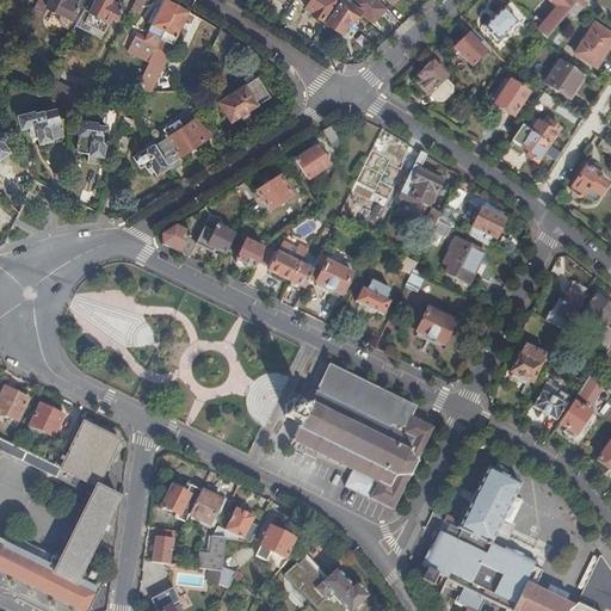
[(37,0),(26,24),(35,29),(42,13),(43,14),(47,7),(60,14),(57,20),(57,23),(59,24),(67,29),(81,0),(37,0)]
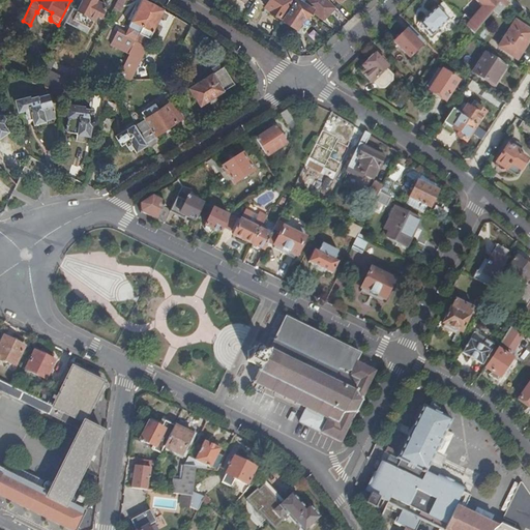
[(77,0),(66,22),(78,28),(80,23),(90,29),(96,19),(95,19),(97,15),(101,17),(107,6),(95,1),(95,0),(77,0)]
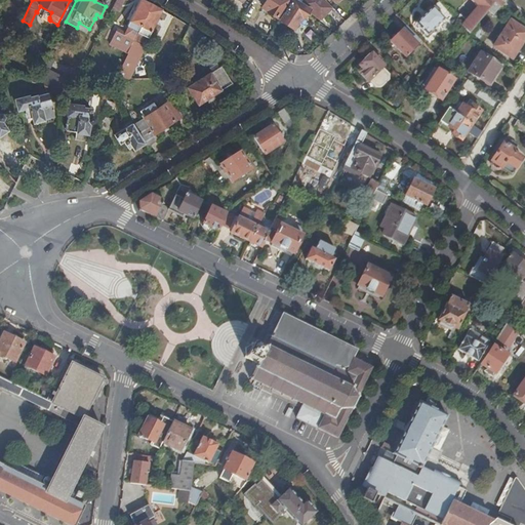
[(128,53),(134,39),(152,4),(144,0),(140,0),(127,26),(129,27),(126,32),(119,29),(111,44),(128,53)]
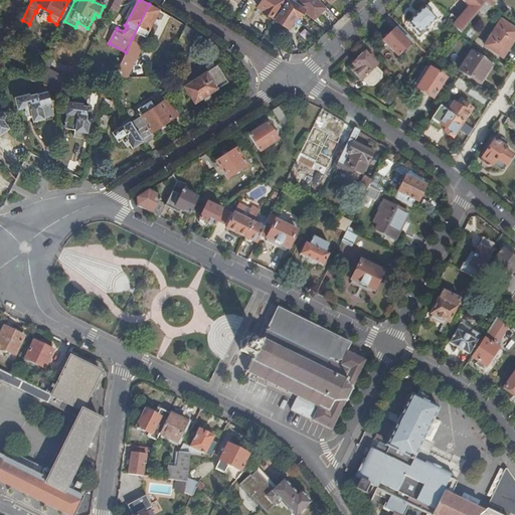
[(248,0),(248,1),(258,6),(256,7),(263,11),(262,12),(272,17),(282,0),(248,0)]
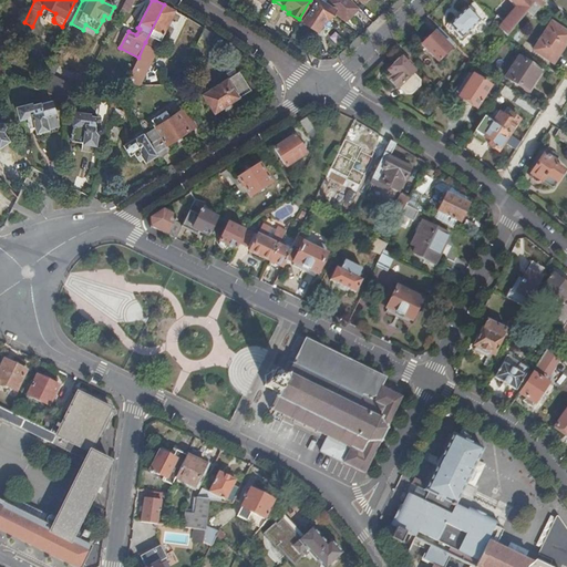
[(318,0),(316,0),(302,22),(318,32),(327,19),(329,20),(333,12),(347,20),(359,9),(356,4),(350,0),(329,0),(326,4),(318,0)]
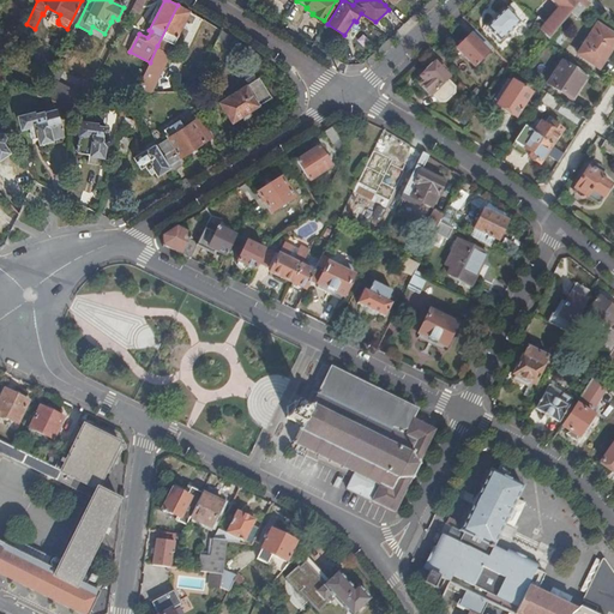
[(575,0),(551,0),(559,8),(546,24),(540,18),(535,24),(541,31),(549,40),(571,13),(578,4),(575,0)]
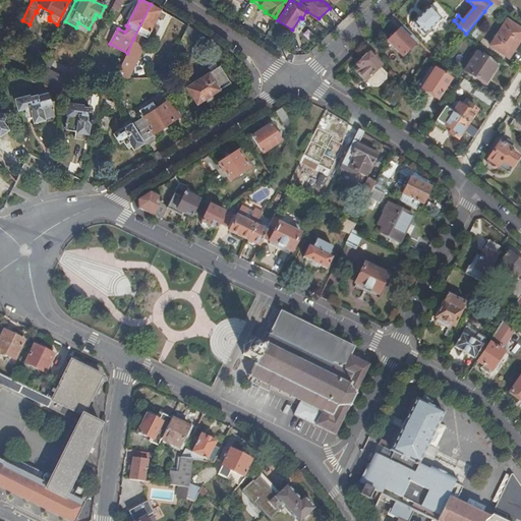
[(118,12),(122,5),(116,2),(112,9),(118,12)]
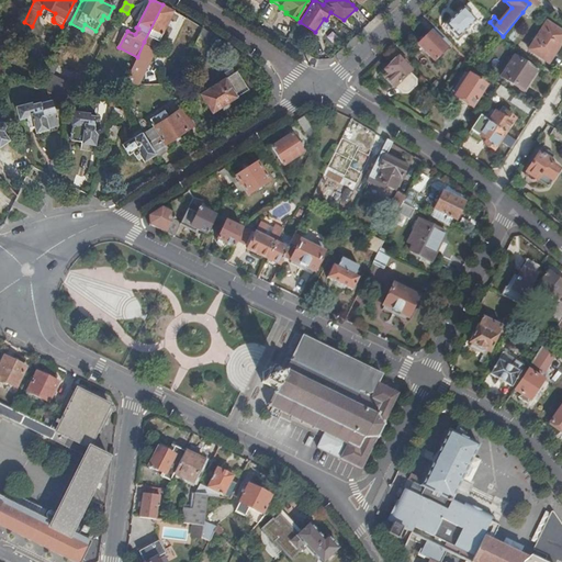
[(490,22),(470,2),(445,25),(458,38),(476,22),(483,29),(490,22)]
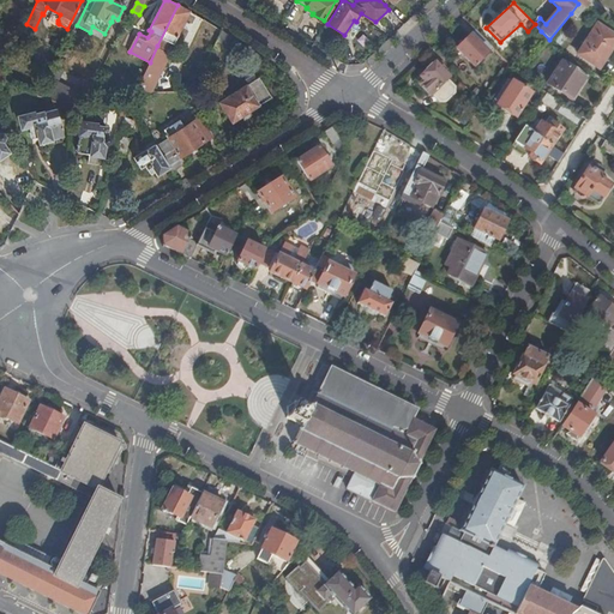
[(577,18),(585,8),(578,4),(571,13),(577,18)]
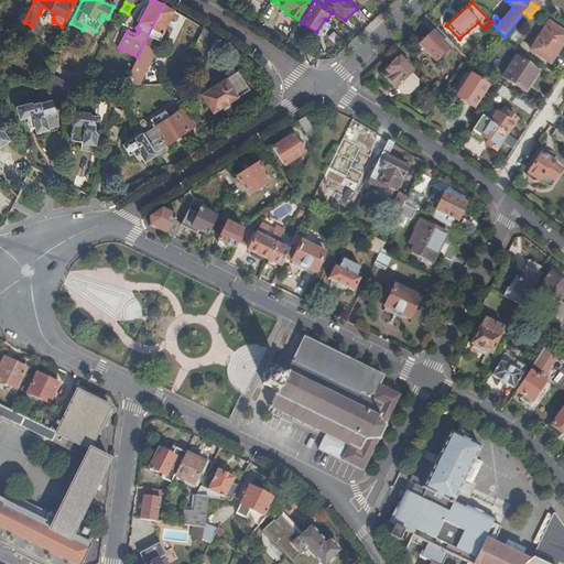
[(163,34),(174,11),(163,4),(144,42),(156,47),(163,34)]
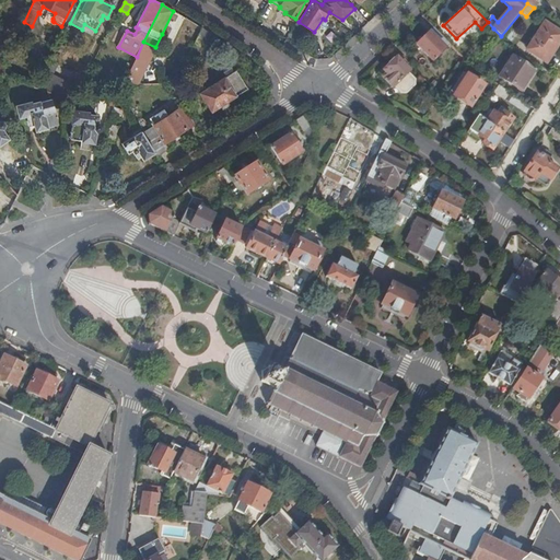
[(346,22),(358,11),(354,9),(342,20),(346,22)]
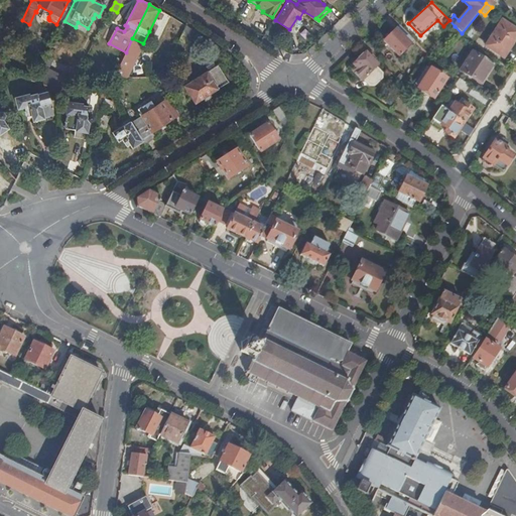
[(515,29),(503,21),(486,45),(504,57),(515,39),(515,29)]
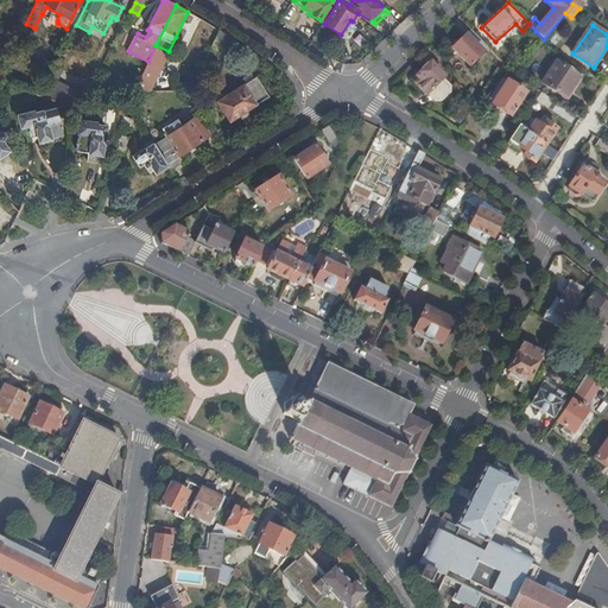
[(101,38),(103,33),(92,26),(89,32),(101,38)]
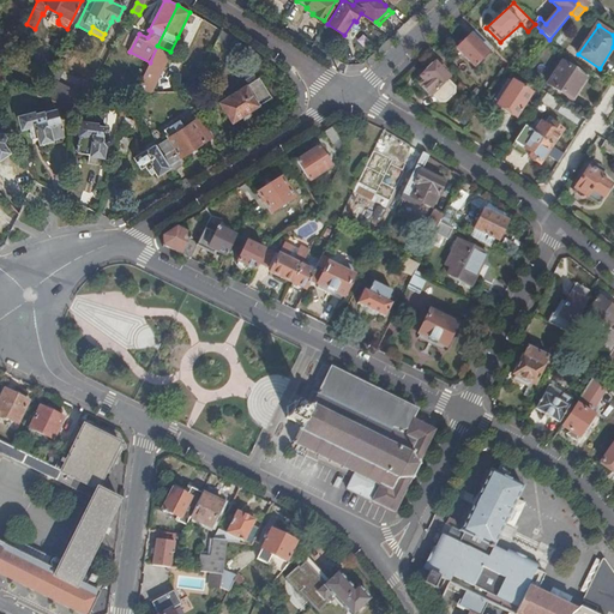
[(232,49),(238,41),(222,31),(206,64),(214,67),(227,46),(232,49)]
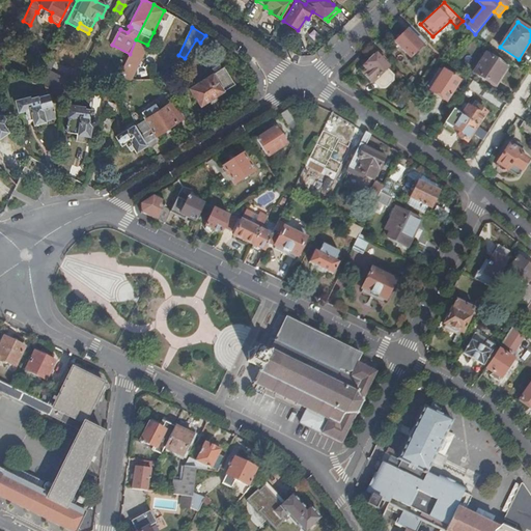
[(410,58),(426,43),(412,27),(395,43),(410,58)]
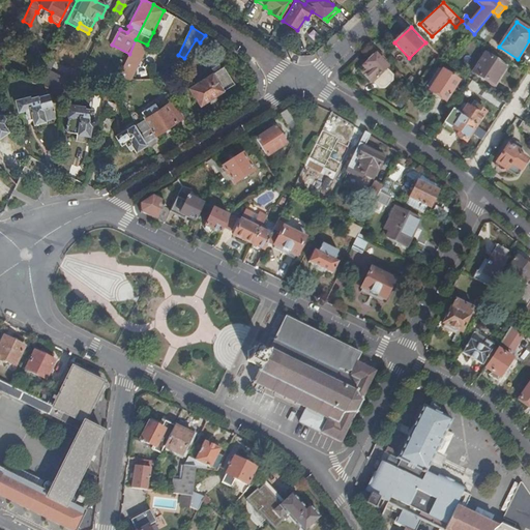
[(471,38),(471,37),(474,34),(467,27),(464,31),(471,38)]
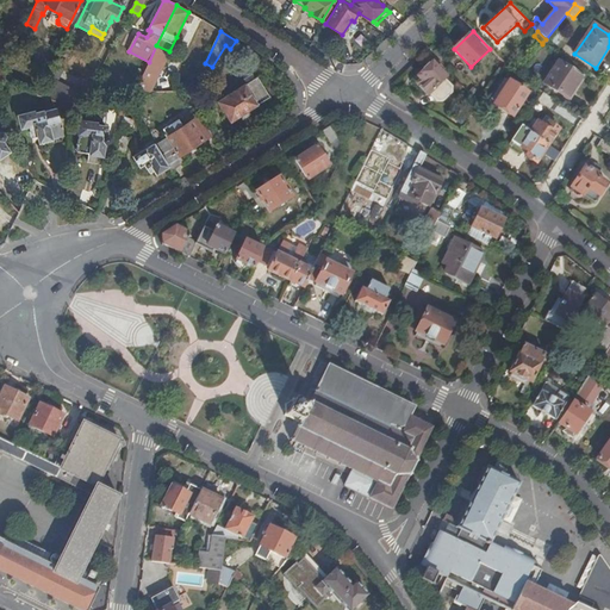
[(1,74),(0,75),(0,80),(10,85),(12,78),(5,75),(12,63),(8,61),(1,74)]
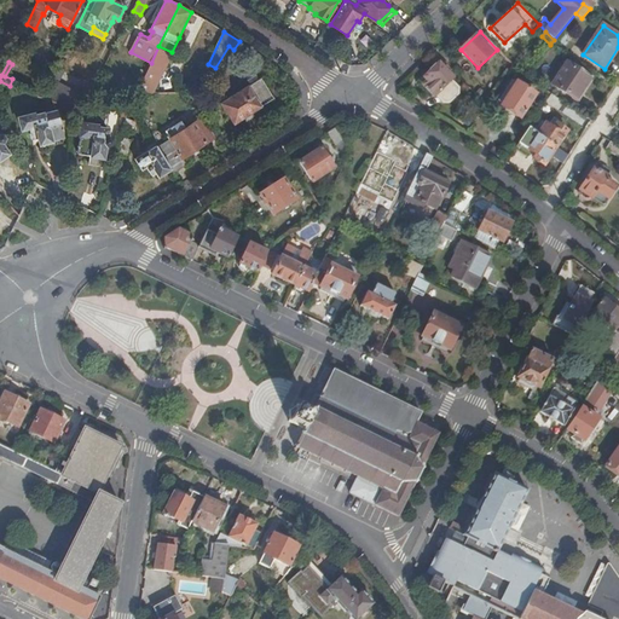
[(567,63),(553,85),(577,100),(582,92),(590,79),(567,63)]
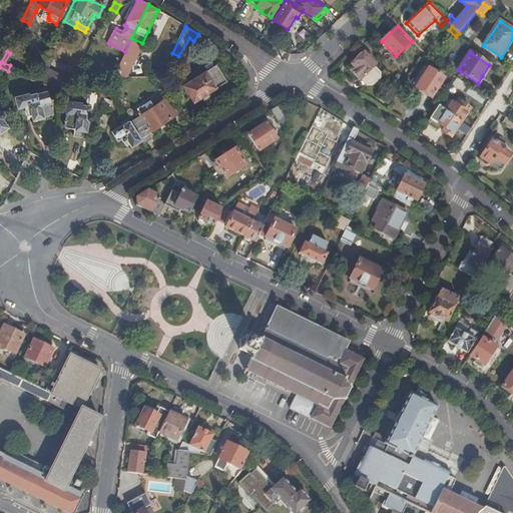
[(363,54),(352,64),(355,68),(351,72),(359,80),(360,79),(367,86),(372,87),(380,79),(380,74),(373,66),(374,65),(363,54)]
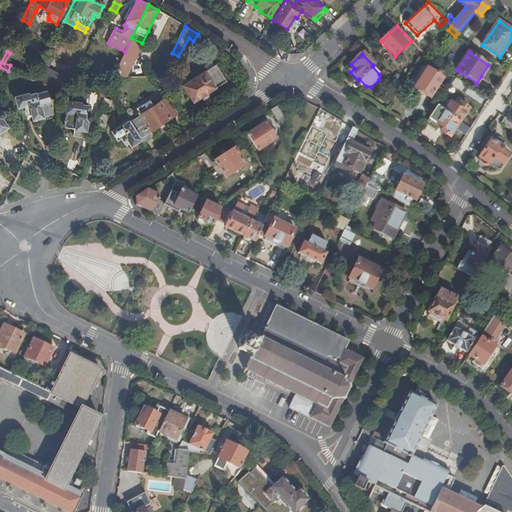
[(10,65),(8,71),(19,75),(22,68),(11,63),(10,65)]
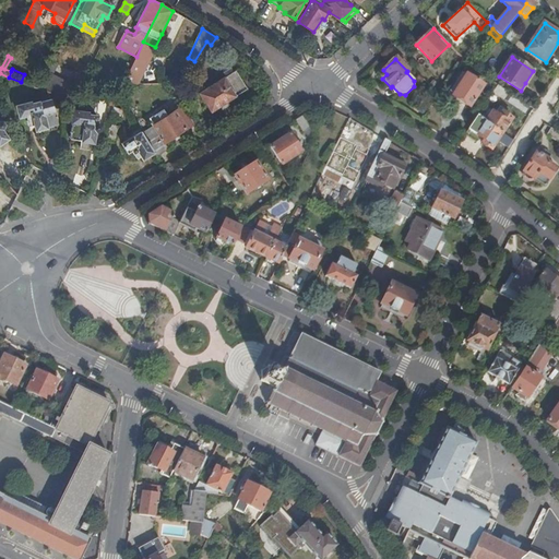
[(131,84),(158,84),(158,70),(143,71),(143,76),(131,76),(131,84)]
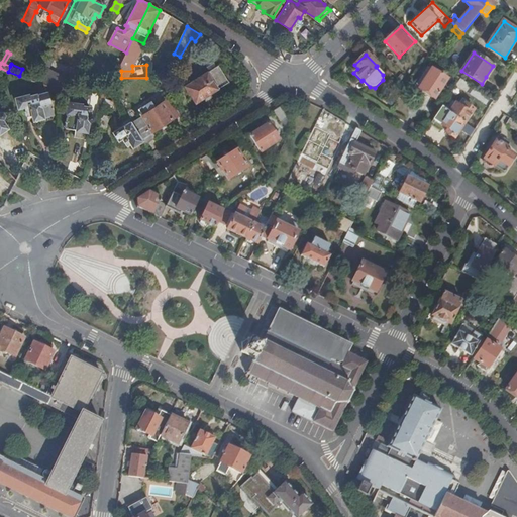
[(219,65),(185,87),(195,104),(230,83),(219,65)]
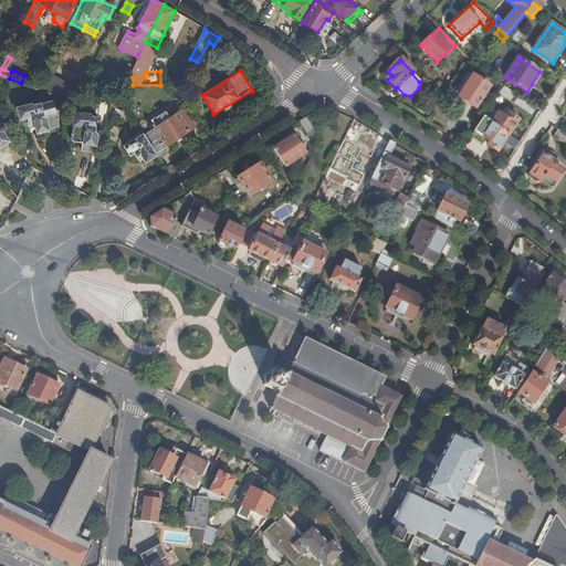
[(490,87),(469,73),(451,100),(462,107),(465,102),(475,108),(490,87)]
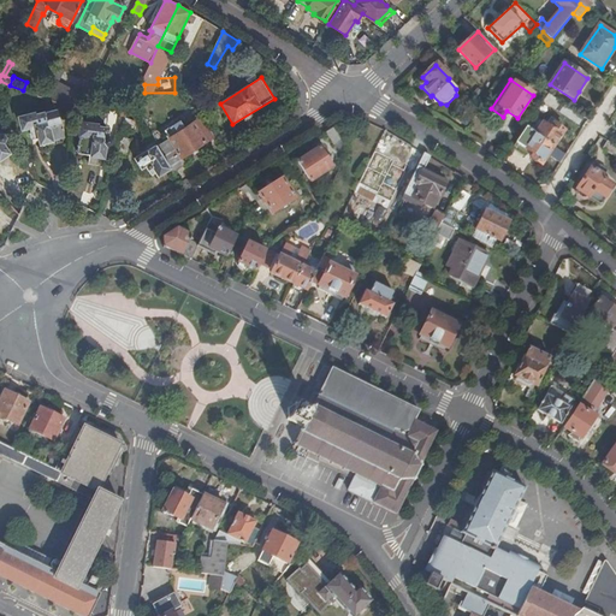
[(47,100),(67,108),(72,110),(80,95),(55,83),(47,100)]
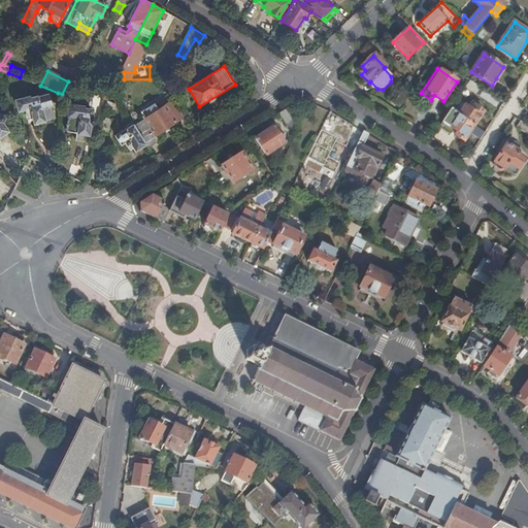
[(123,79),(116,79),(111,89),(114,95),(119,93),(118,92),(123,79)]
